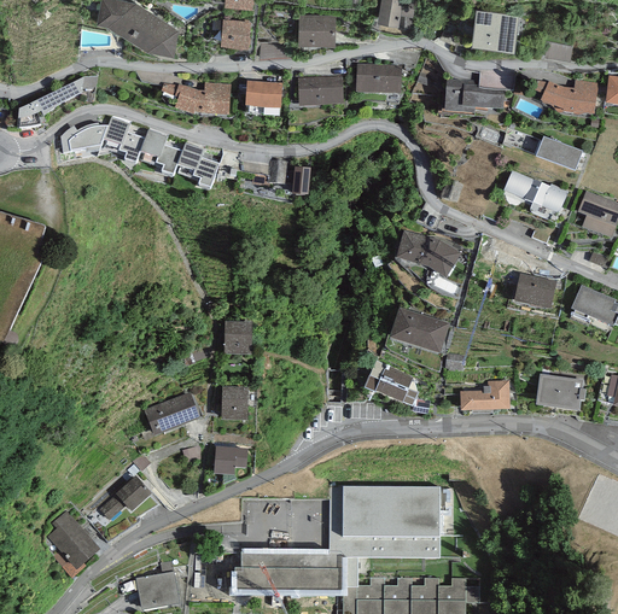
[(136,0),(100,0),(97,21),(106,22),(147,47),(174,52),(179,27),(136,0)]
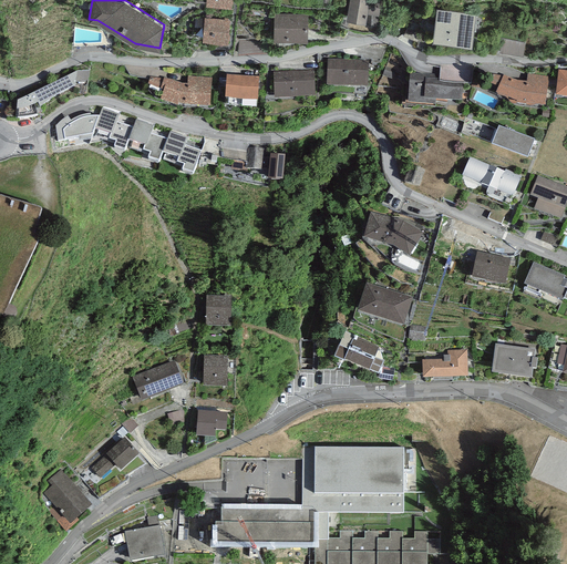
[(349,0),(347,17),(366,21),(368,11),(379,12),(380,0),(349,0)]
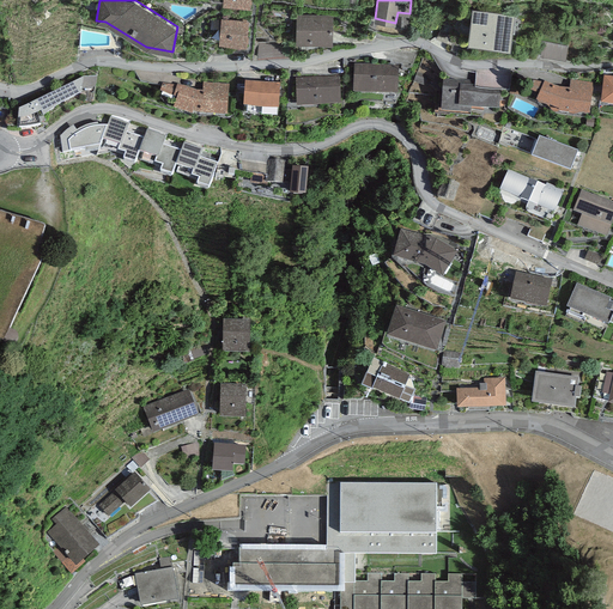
[(514,13),(472,7),(468,42),(510,47),(514,13)]
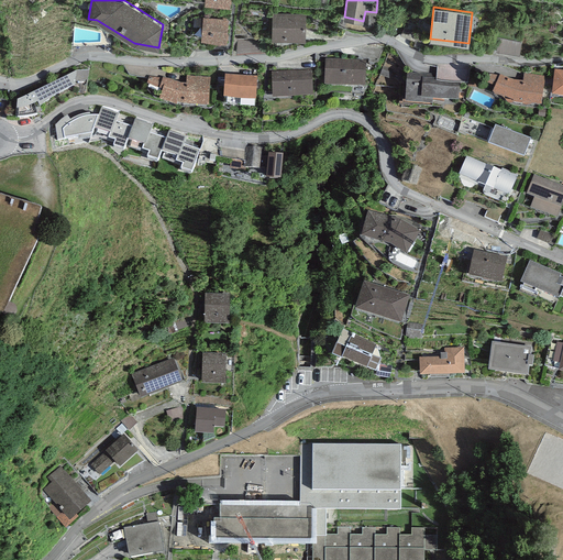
[(306,11),(272,10),(272,37),(305,37),(306,11)]
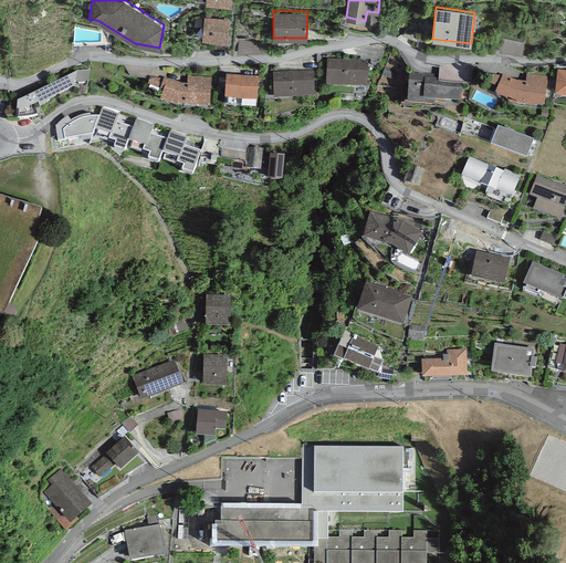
[(230,16),(205,14),(202,38),(228,39),(230,16)]
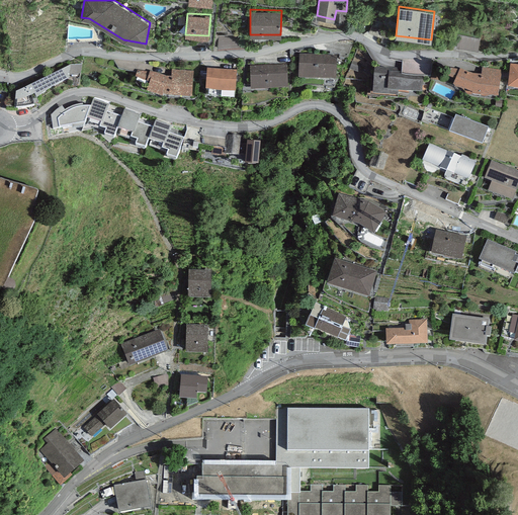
[(217,48),(244,46),(243,31),(218,32),(217,48)]
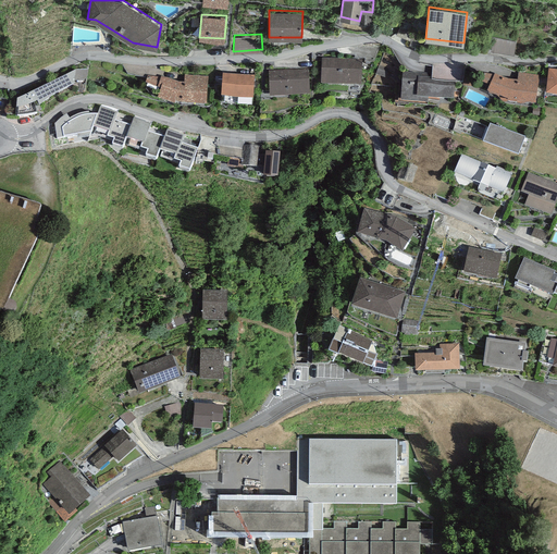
[(362,58),(322,57),(321,83),(361,84),(362,58)]
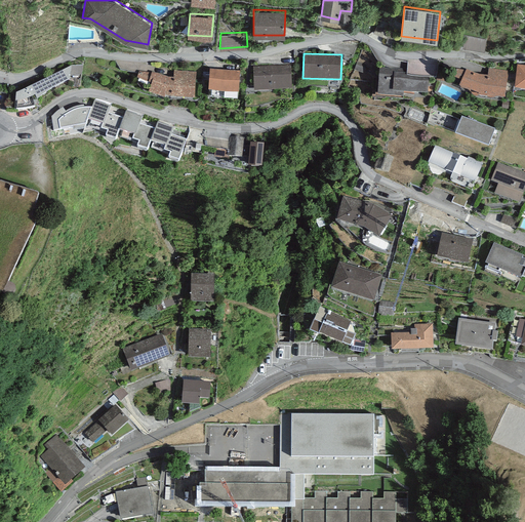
[(71,64),(15,91),(14,110),(37,107),(39,104),(38,99),(58,84),(71,78),(69,74),(70,74),(81,73),(83,63),(71,63),(71,64)]
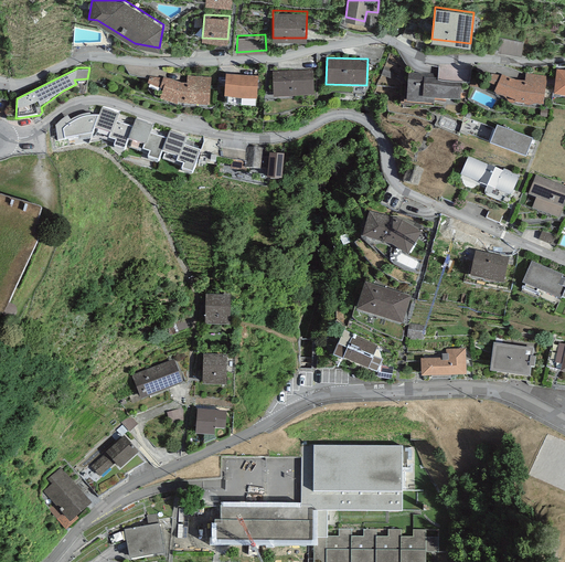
[(564,67),(556,67),(553,95),(564,95),(564,67)]
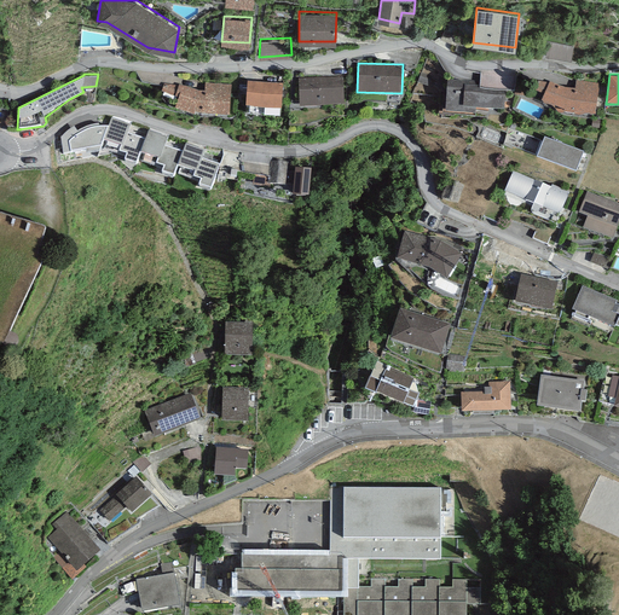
[(342,75),(299,76),(300,105),(343,104),(342,75)]
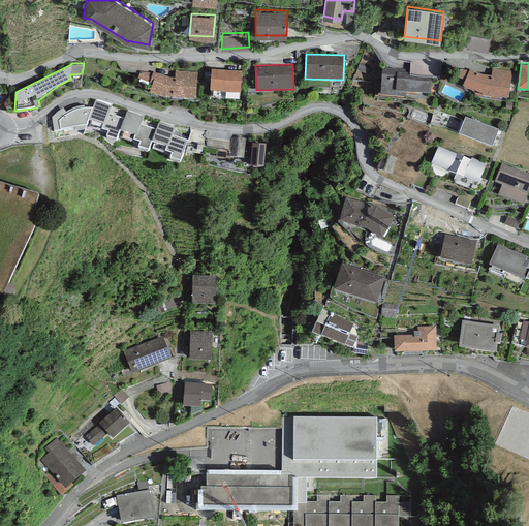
[(512,68),(492,66),(491,74),(487,73),(481,72),(469,67),(462,86),(472,90),(476,95),(508,98),(512,68)]
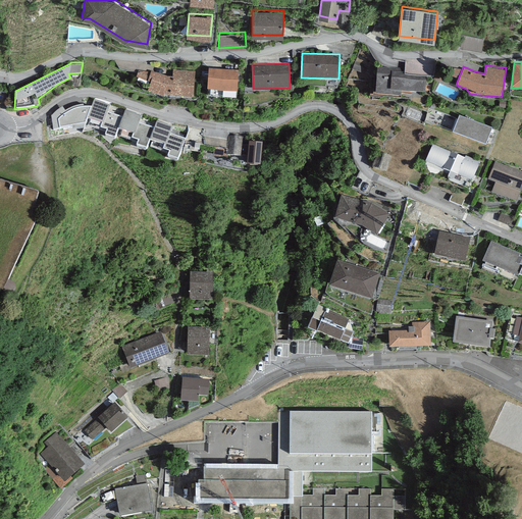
[(166,74),(151,69),(138,68),(137,75),(151,81),(147,92),(164,97),(164,95),(172,96),(185,97),(194,96),(195,69),(173,67),(172,75),(166,74)]
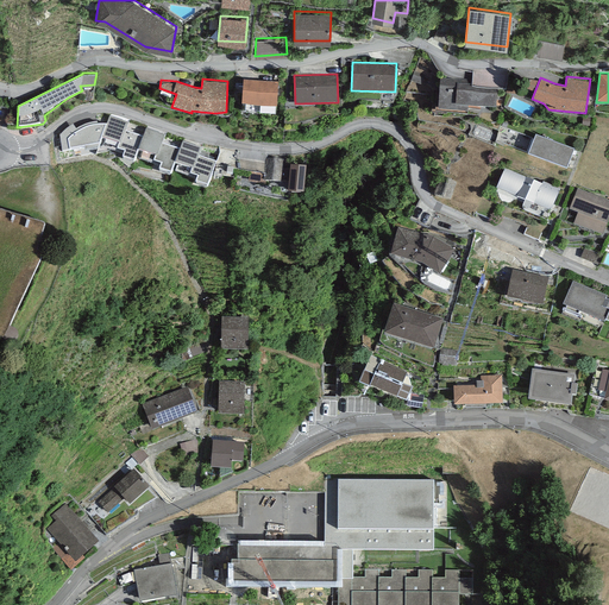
[(277,80),(243,79),(242,105),(276,107),(277,80)]
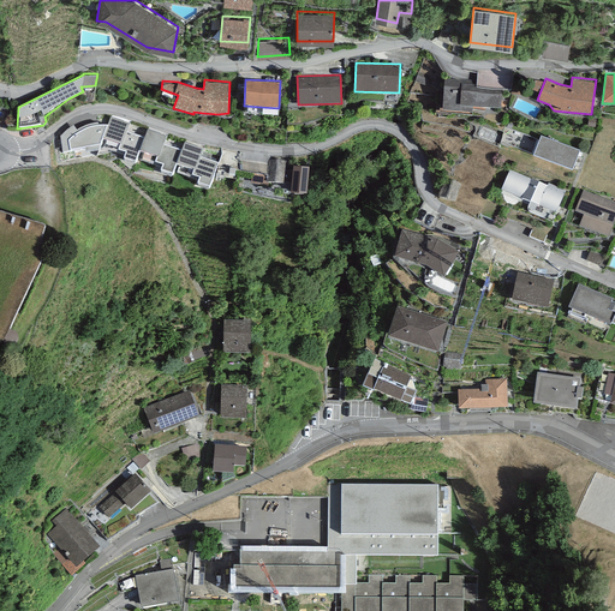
[(508,90),(448,88),(447,112),(507,114),(508,90)]
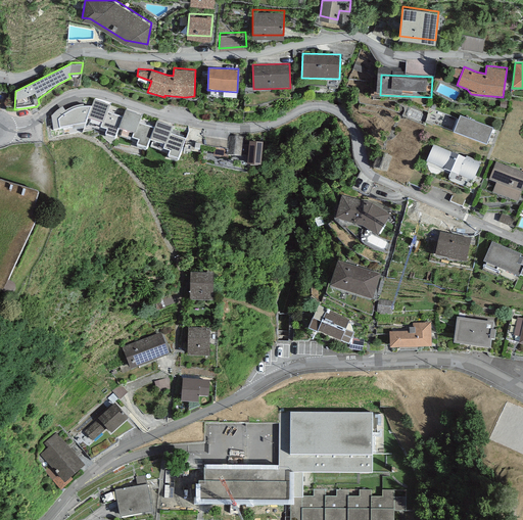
[(117,128),(123,114),(108,110),(110,103),(94,97),(91,105),(87,117),(101,122),(99,127),(106,129),(105,134),(114,137),(117,128)]
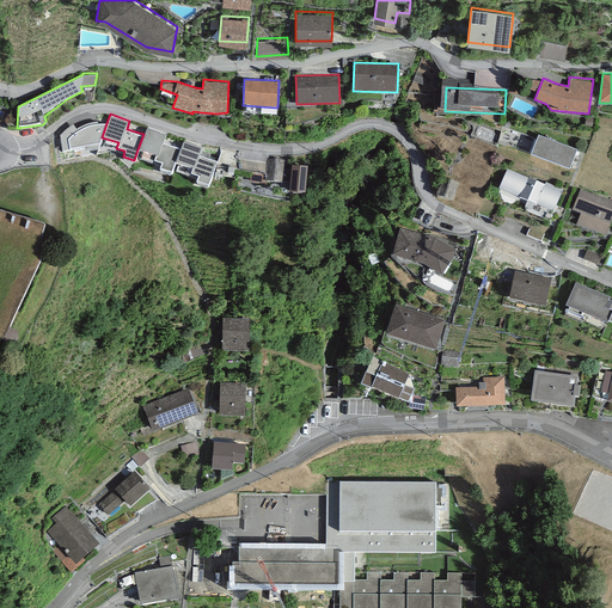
[(63,129),(60,134),(62,149),(101,145),(102,137),(106,123),(104,123),(101,123),(97,123),(97,121),(95,121),(90,122),(85,123),(83,124),(79,127),(77,128),(73,123),(72,124),(69,126),(67,127),(63,129)]
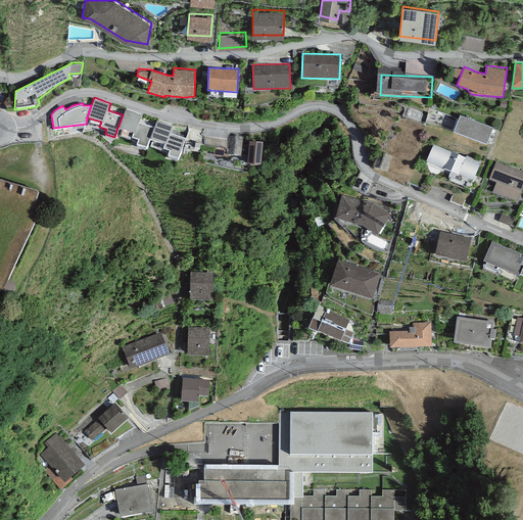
[(150,140),(154,126),(139,121),(141,113),(125,108),(123,114),(117,128),(133,134),(131,138),(138,140),(136,145),(146,149),(150,140)]
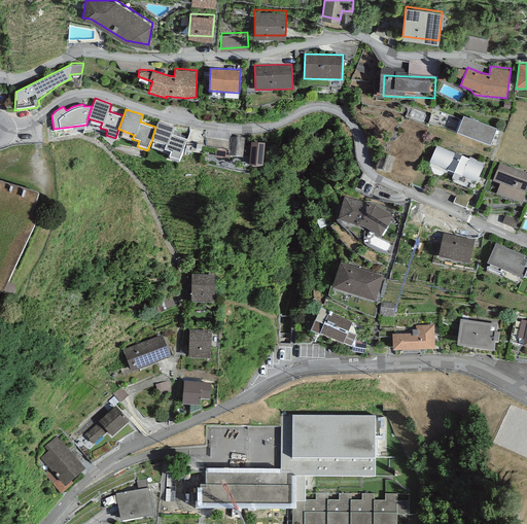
[(497,128),(463,115),(457,134),(490,146),(497,128)]
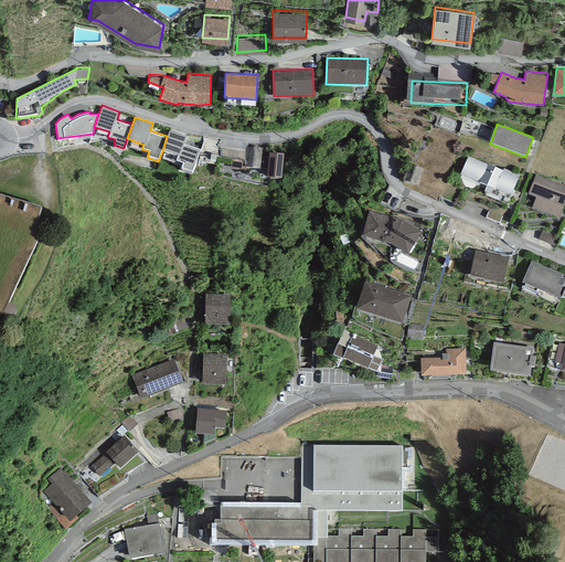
[(192,173),(201,148),(184,142),(188,135),(169,129),(167,136),(162,151),(177,156),(176,161),(183,163),(181,169),(192,173)]
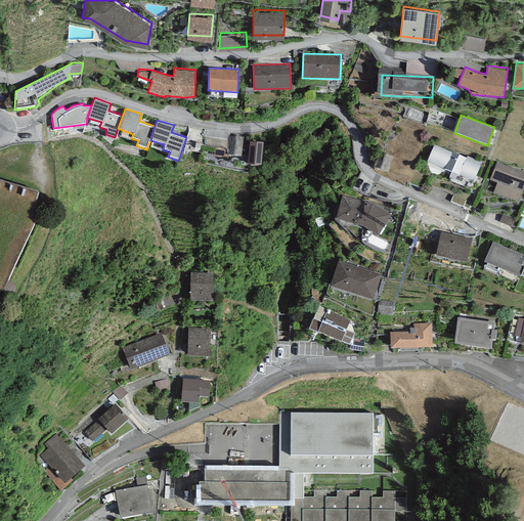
[(226,154),(228,154),(242,156),(244,135),(228,133),(227,146),(226,154)]
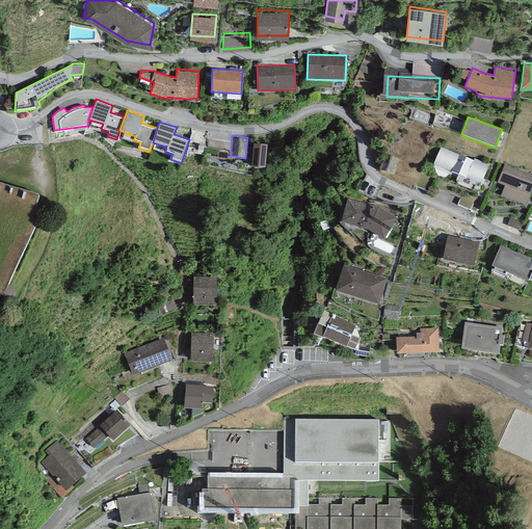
[(267,144),(254,143),(250,167),(265,168),(267,144)]
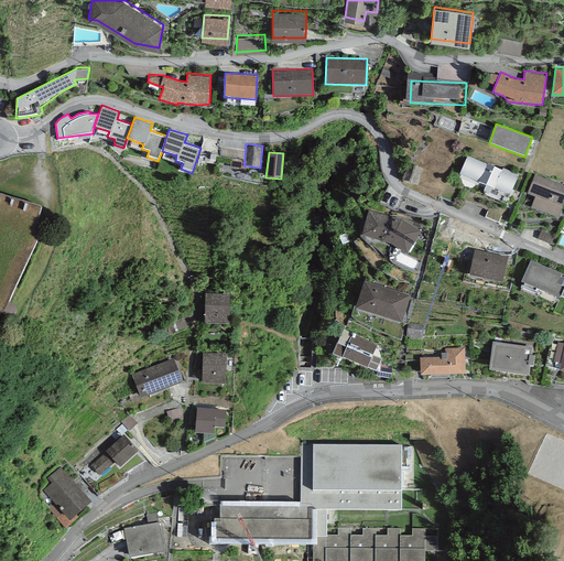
[(502,169),(467,153),(459,174),(485,185),(484,190),(484,192),(485,193),(486,194),(507,204),(509,198),(508,197),(519,172),(503,165),(502,169)]
